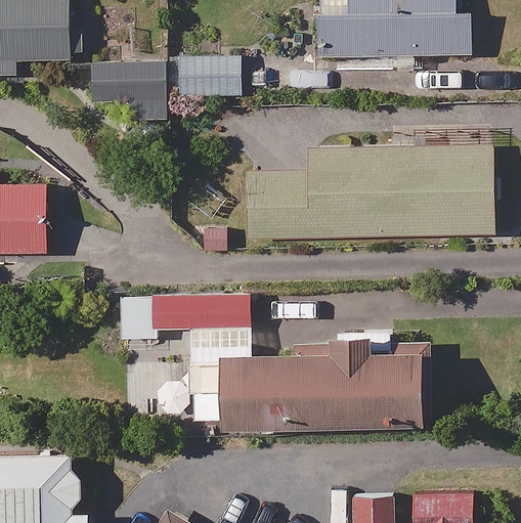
[(0,79),(17,79),(17,62),(72,62),(71,0),(0,0),(0,79)]
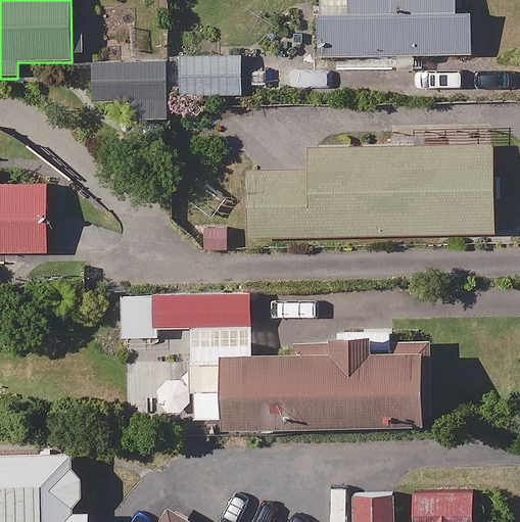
[(313,0),(314,60),(470,59),(469,0),(313,0)]
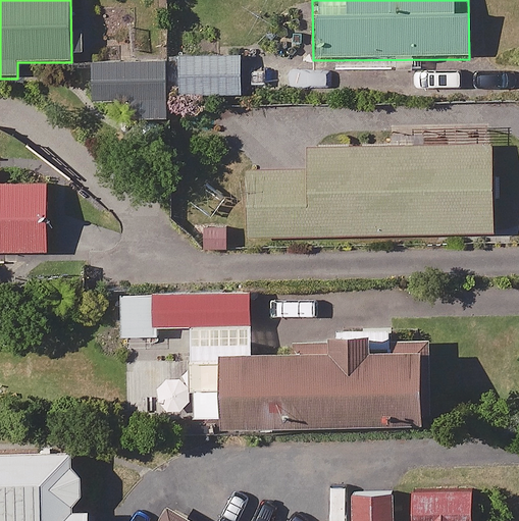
[(241,95),(239,53),(170,55),(172,97),(241,95)]
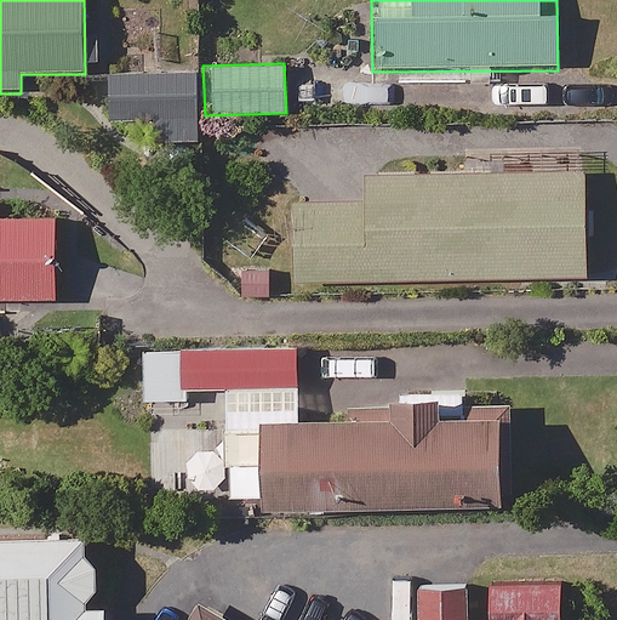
[(193,147),(190,69),(110,72),(112,148),(193,147)]
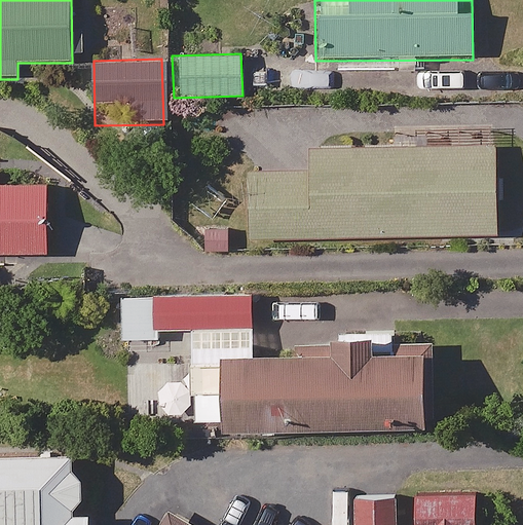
[(495,234),(494,147),(246,151),(247,238),(495,234)]
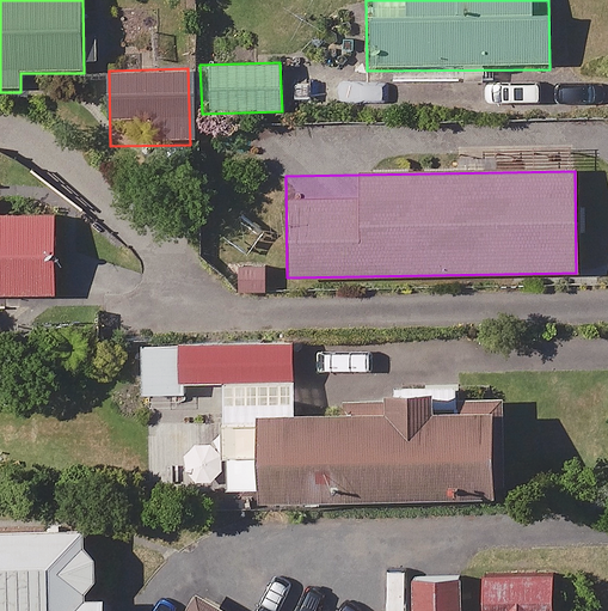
[(55,219),(0,218),(0,298),(55,298),(55,219)]
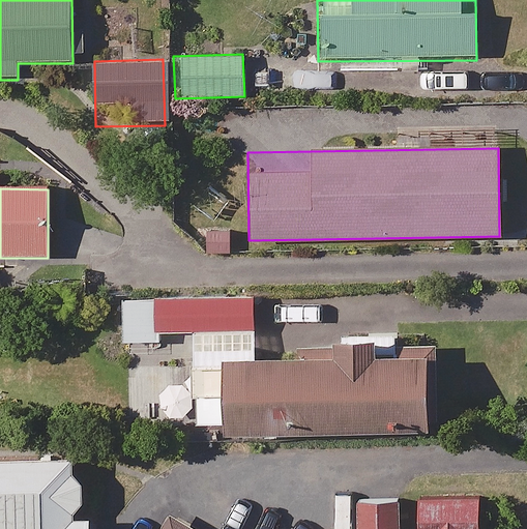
[(257,364),(256,299),(121,302),(122,343),(158,342),(160,431),(227,430),(227,439),(439,434),(437,363),(399,363),(398,334),(340,335),(340,362),(257,364)]
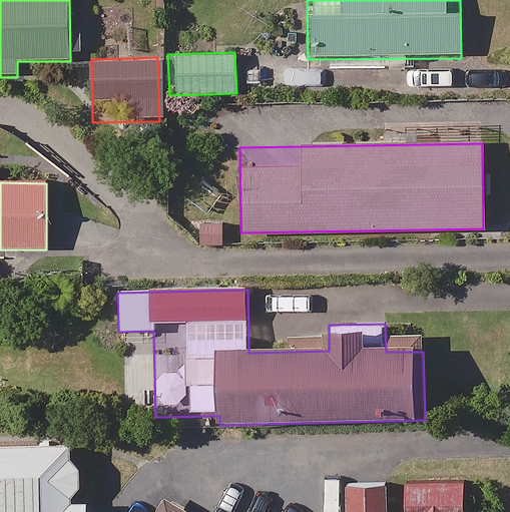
[(76,509),(77,447),(0,446),(0,511),(88,511),(89,510),(76,509)]
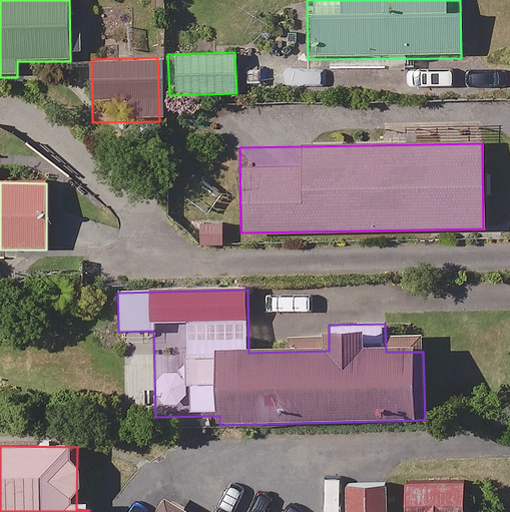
[(465,511),(466,478),(406,478),(405,511),(465,511)]
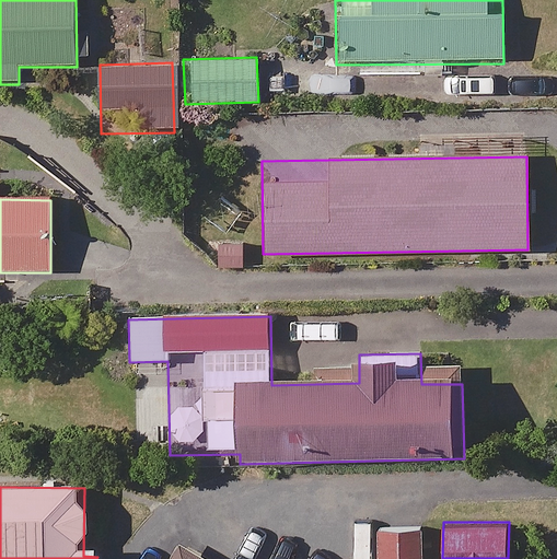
[(424,558),(425,535),(382,534),(380,558),(424,558)]
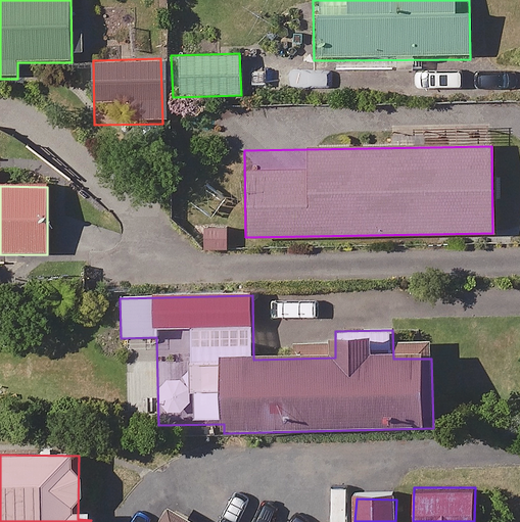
[(190,521),(161,505),(151,521),(190,521)]
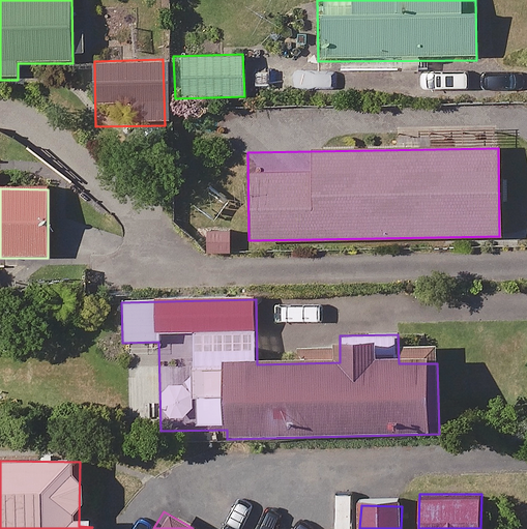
All buildings are outlined.
